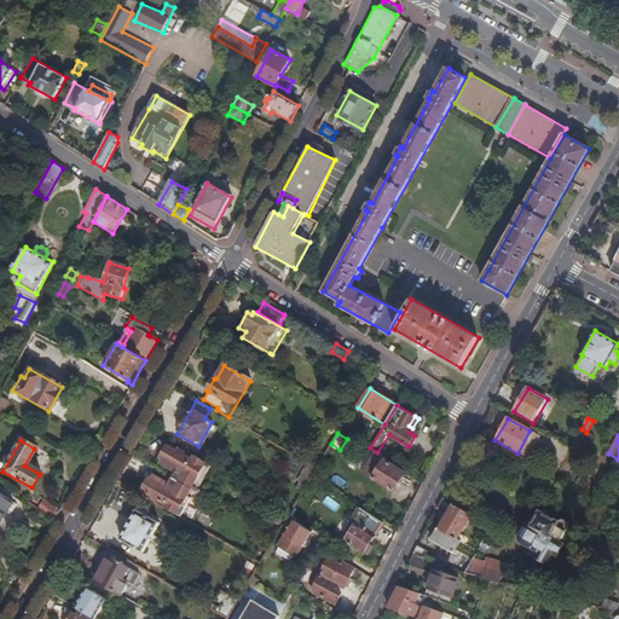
[(191,490),(206,463),(197,458),(194,456),(191,461),(169,449),(168,449),(165,450),(162,455),(163,458),(161,463),(175,473),(173,479),(191,490)]
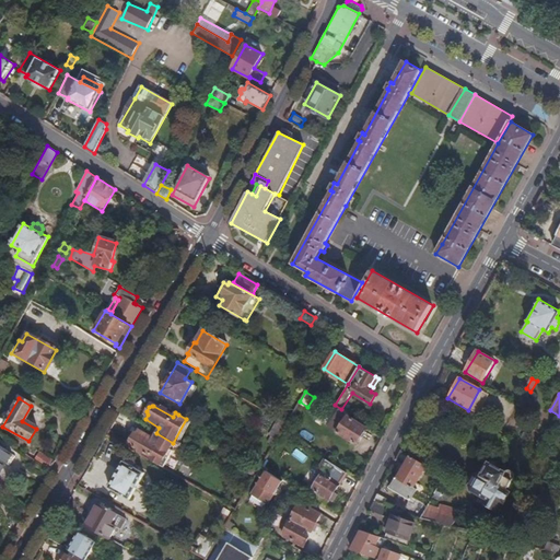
[(365,429),(338,410),(327,427),(354,445),(365,429)]
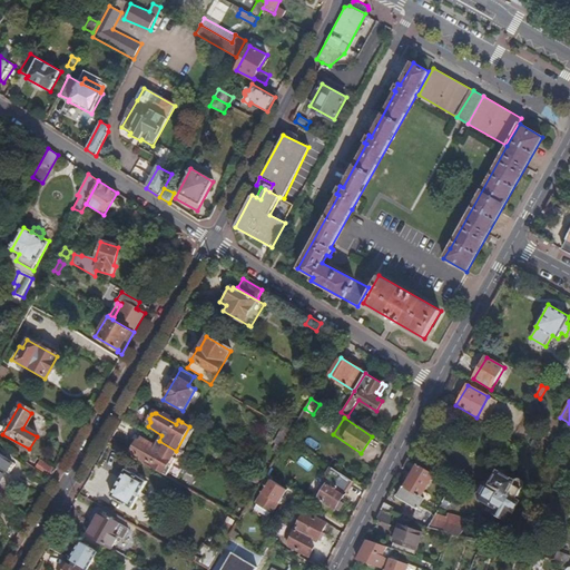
[(286,440),(291,432),(282,428),(273,443),(282,449),(286,440)]
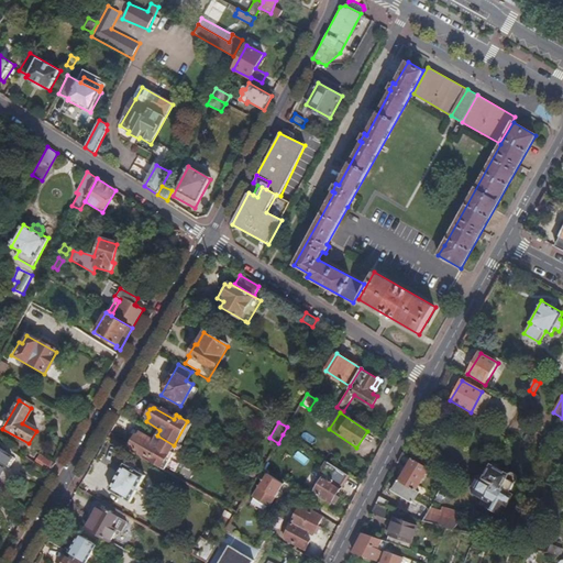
[(174,454),(169,452),(153,442),(139,434),(136,439),(133,439),(131,443),(132,445),(131,448),(152,460),(150,463),(164,472),(174,454)]
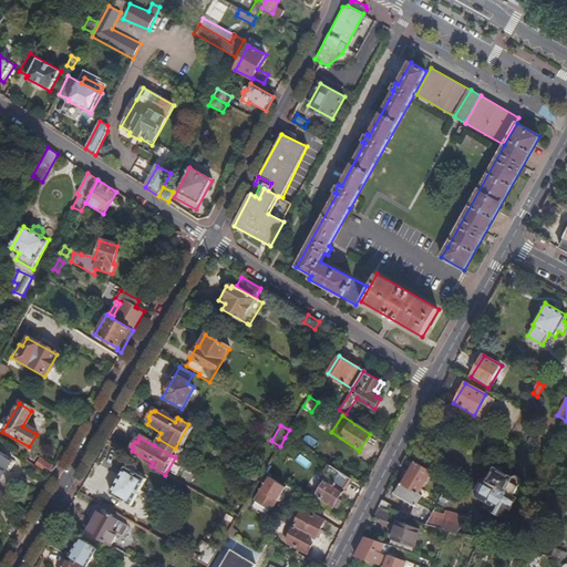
[(175,449),(158,439),(154,445),(171,455),(175,449)]
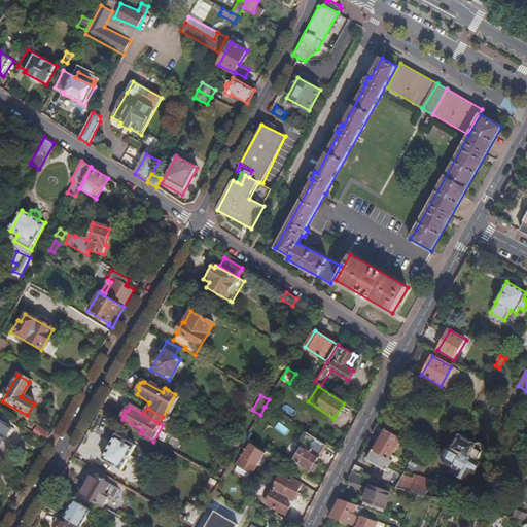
[(6,438),(12,429),(0,420),(0,442),(3,437),(6,438)]
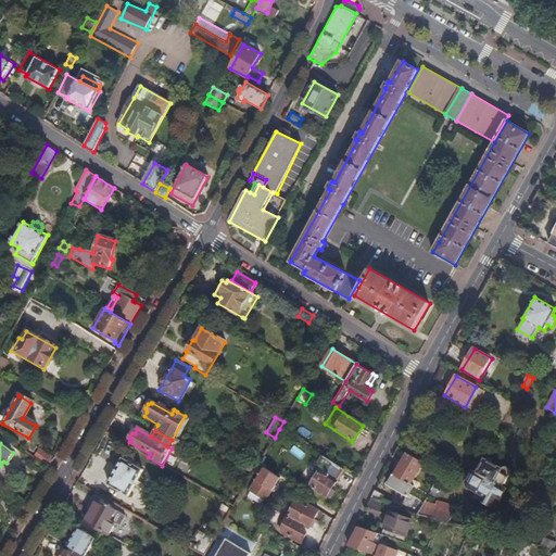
[(293,445),(289,452),(302,460),(306,454),(293,445)]
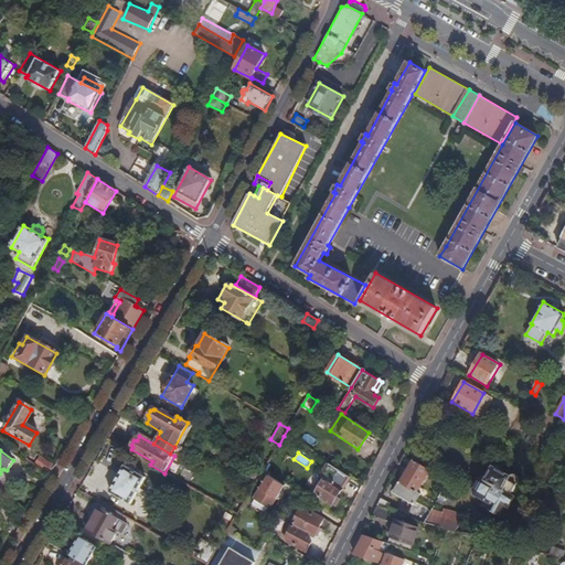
[(48,476),(54,466),(38,456),(32,465),(48,476)]
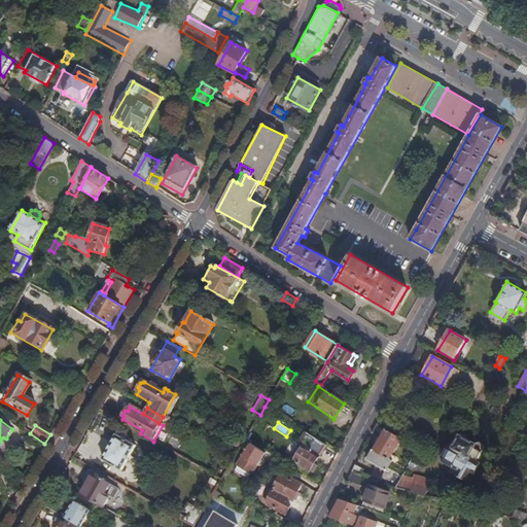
[(388,459),(400,438),(386,430),(374,451),(388,459)]
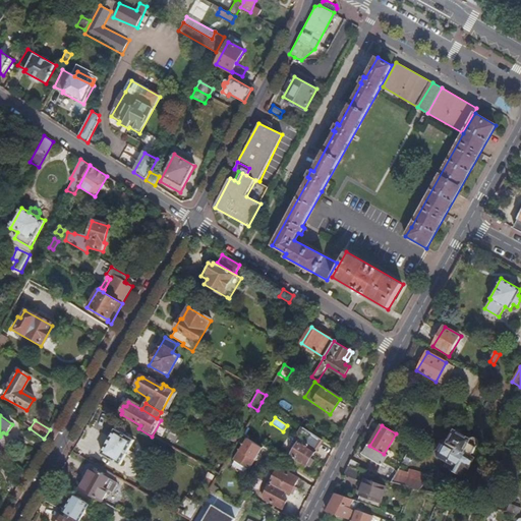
[(305,466),(322,441),(302,428),(295,439),(299,442),(290,457),(305,466)]
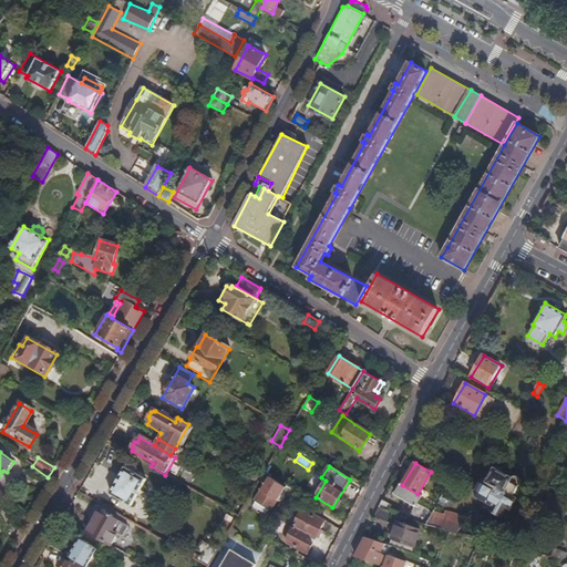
[(259,481),(264,473),(266,470),(260,467),(253,481),(258,484),(259,481)]
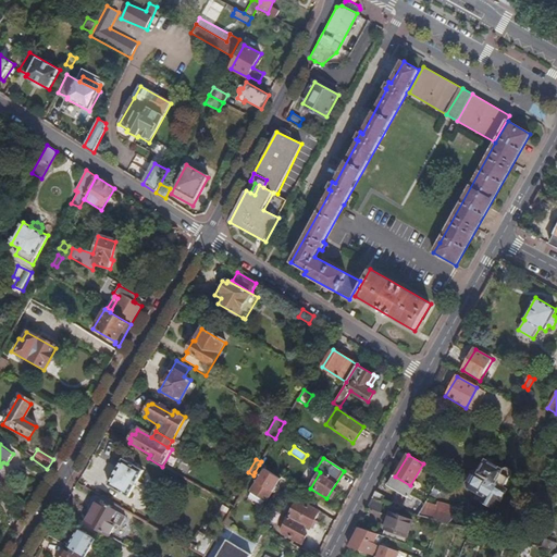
[(128,498),(143,471),(122,460),(108,486),(128,498)]
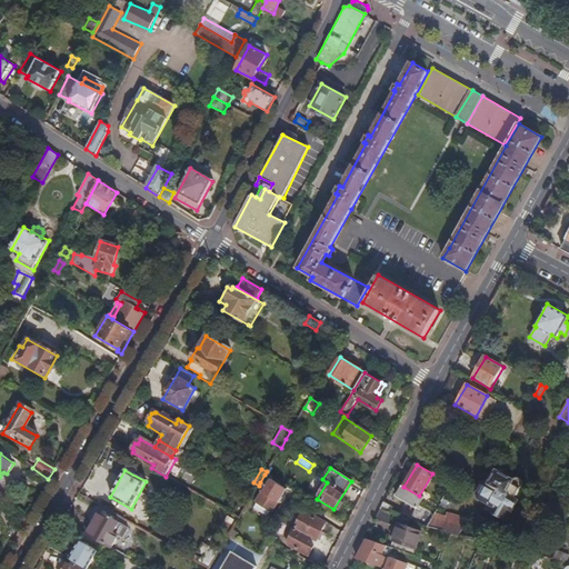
[(515,500),(523,486),(522,482),(517,479),(513,479),(512,481),(498,471),(490,483),(488,482),(483,483),(477,495),(479,499),(497,509),(493,516),(501,520),(507,509),(512,512),(518,502),(515,500)]
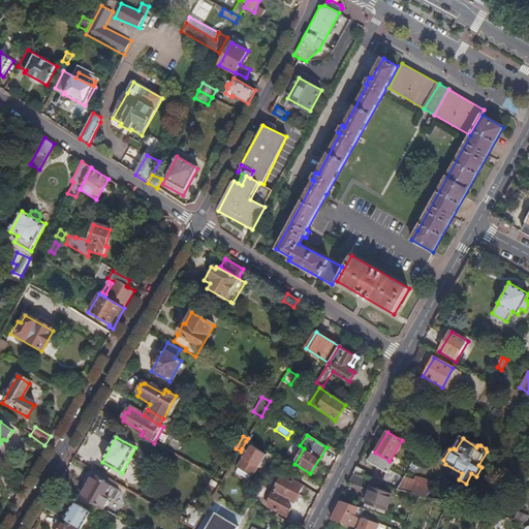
[(265,460),(267,457),(251,448),(252,445),(246,441),(242,448),(248,453),(238,469),(253,478),(258,469),(265,460)]
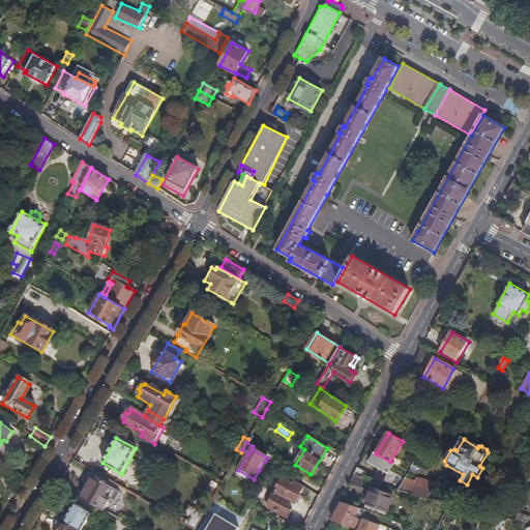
[(390,471),(394,464),(390,462),(376,453),(375,452),(369,463),(387,473),(382,486),(398,492),(405,480),(405,479),(390,471)]
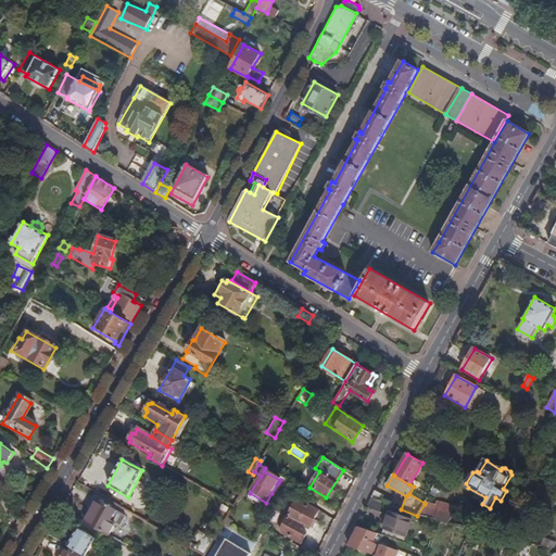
[(437,494),(440,489),(439,488),(441,484),(438,482),(429,495),(432,497),(436,493),(437,494)]
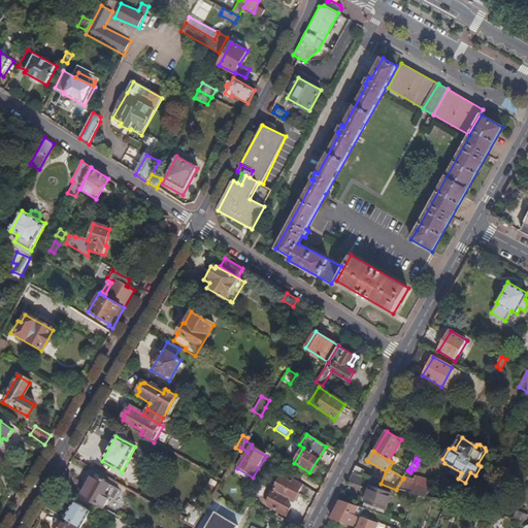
[(222,482),(229,468),(224,466),(217,479),(222,482)]
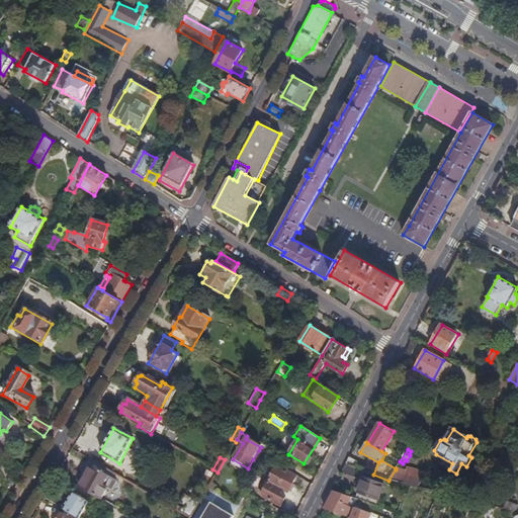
[(355,467),(357,462),(349,458),(346,463),(355,467)]
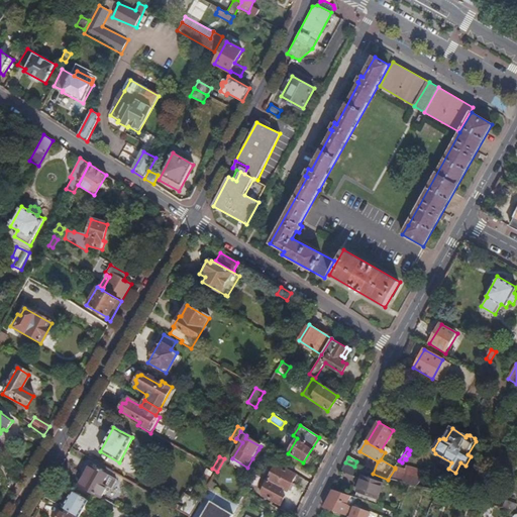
[(355,478),(359,469),(354,467),(345,462),(340,472),(355,478)]
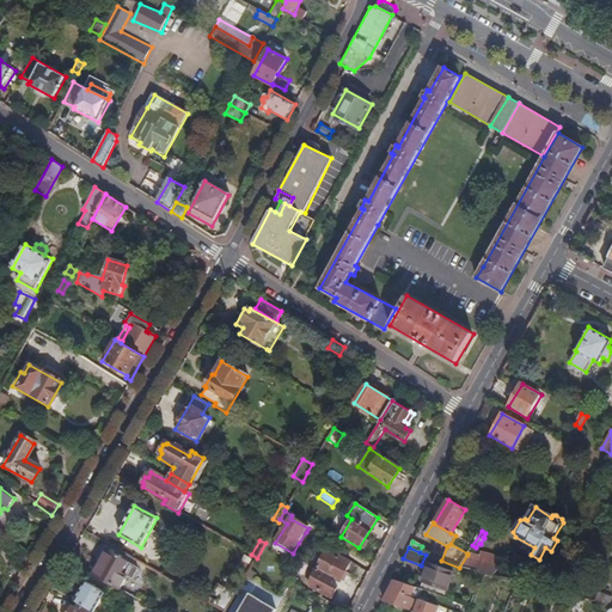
[(123,576),(129,564),(104,550),(91,574),(111,586),(118,574),(123,576)]
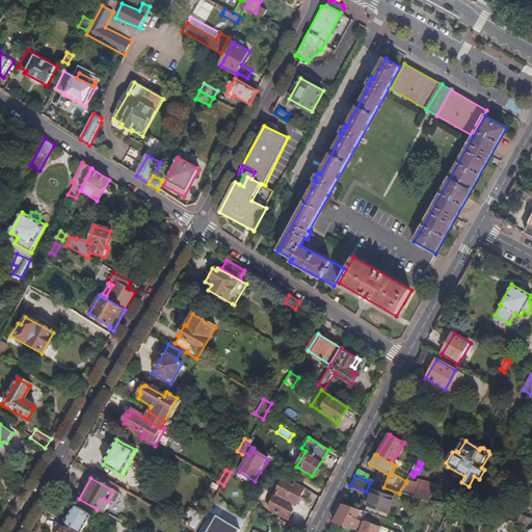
[(296,505),(304,488),(284,479),(267,509),(288,521),(293,510),(288,508),(291,503),(296,505)]
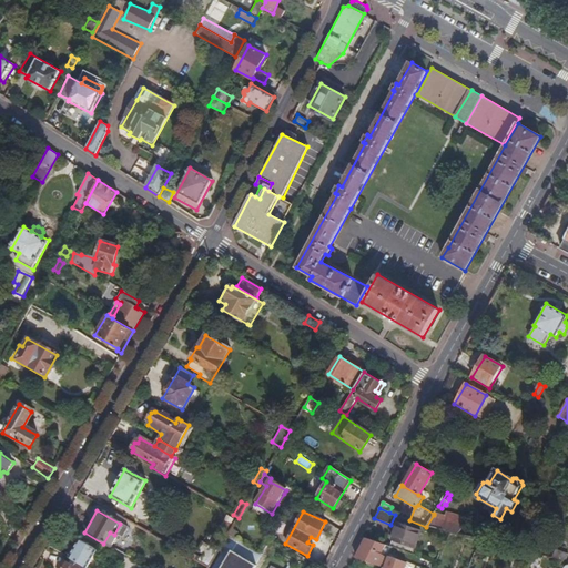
[(462,531),(464,526),(442,520),(434,515),(426,527),(447,533),(464,537),(465,533),(462,531)]
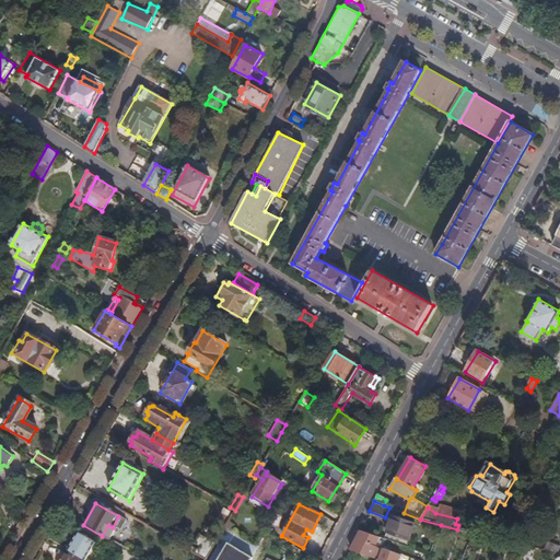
[(406,548),(415,524),(393,516),(384,540),(406,548)]
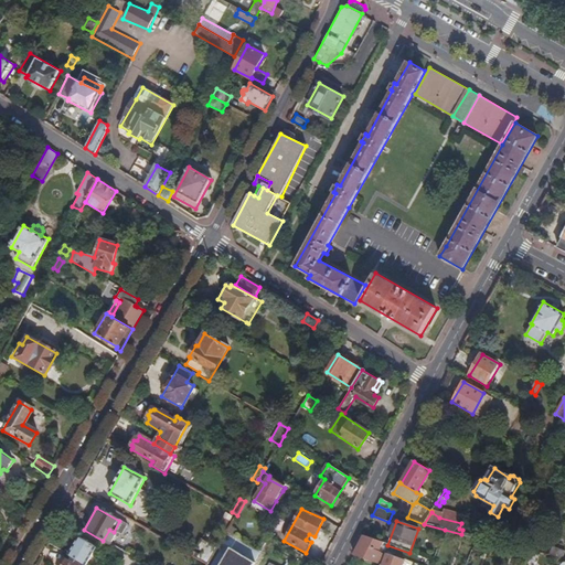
[(254,562),(259,554),(257,552),(226,534),(222,541),(233,547),(231,552),(222,546),(211,564),(254,564),(256,564),(254,562)]
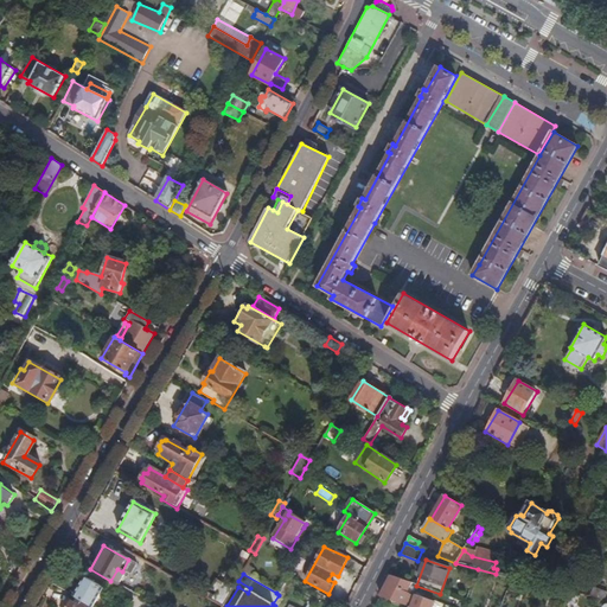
[(407,595),(410,583),(391,576),(381,596),(408,606),(410,606),(414,598),(407,595)]
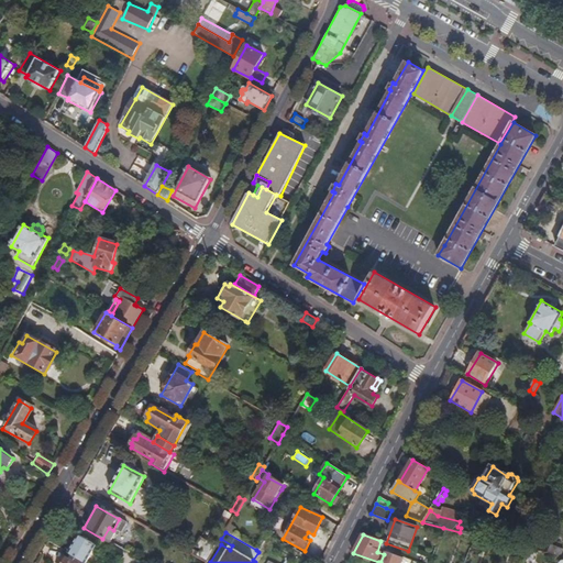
[(91,561),(99,549),(79,537),(72,549),(91,561)]
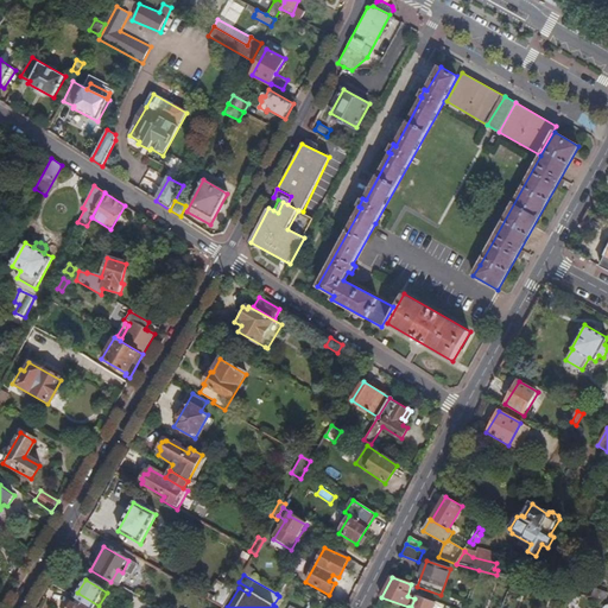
[(220,607),(222,607),(233,591),(217,581),(210,593),(216,595),(214,599),(201,591),(198,595),(220,607)]
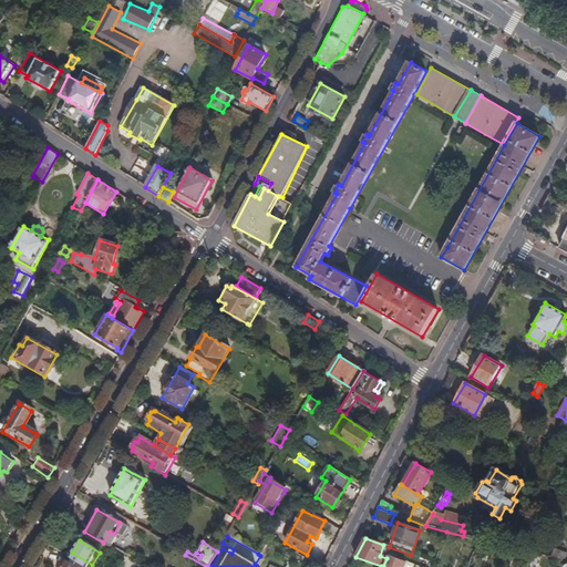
[(234,549),(223,543),(220,547),(223,548),(232,554),(234,549)]
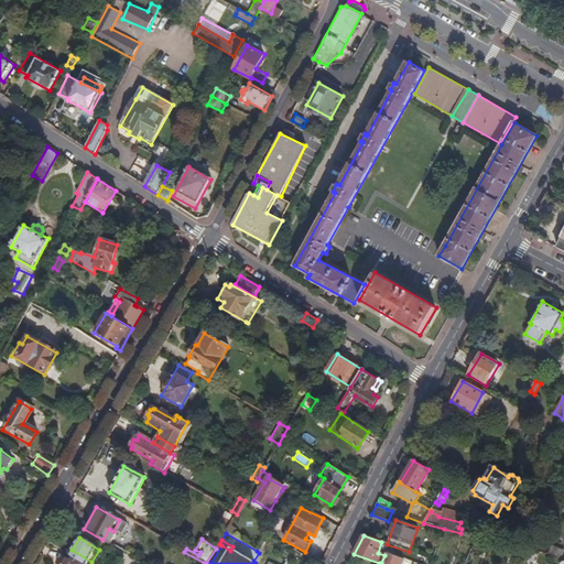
[(499,550),(501,543),(490,541),(489,545),(499,550)]
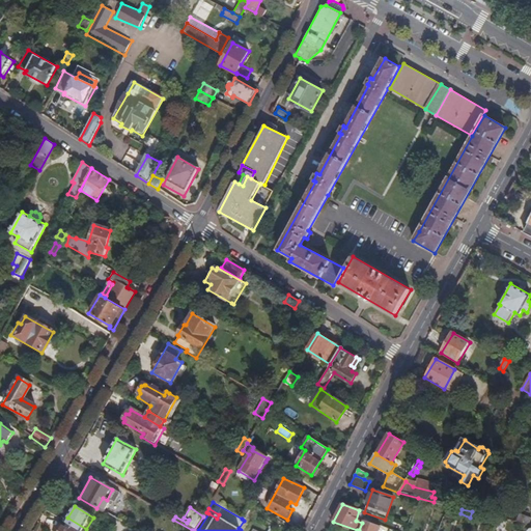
[(528,528),(530,520),(518,514),(515,523),(528,528)]
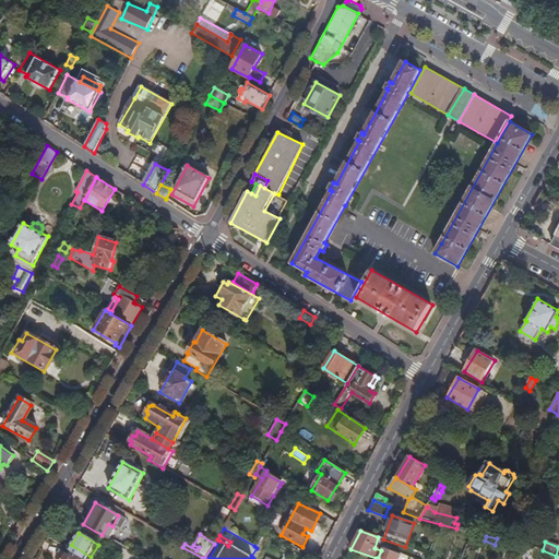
[(90,558),(91,557),(71,545),(68,550),(69,551),(82,558),(90,558)]
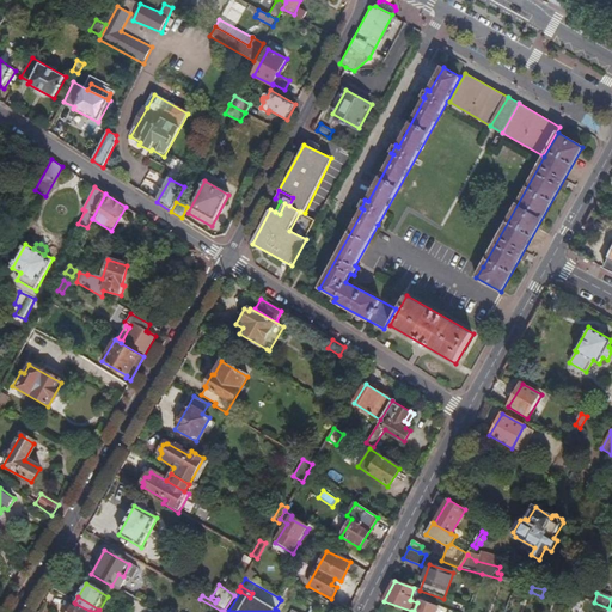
[(435,611),(438,607),(420,601),(416,611),(435,611)]
